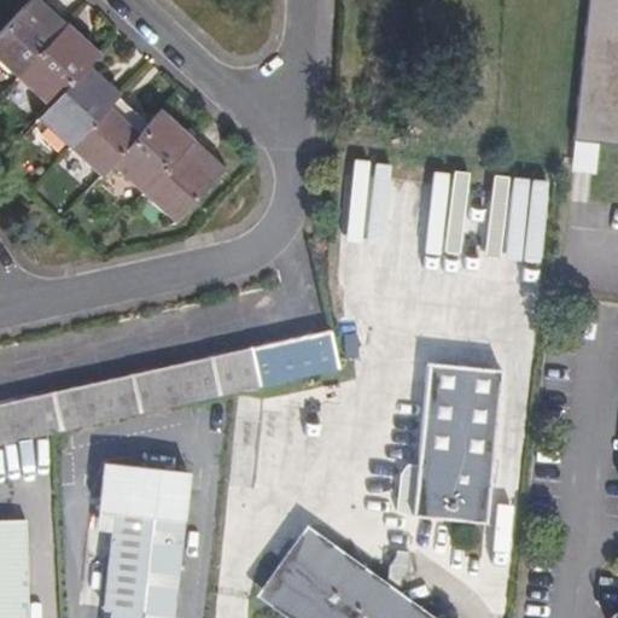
[(617,0),(593,0),(581,138),(617,141),(617,0)]
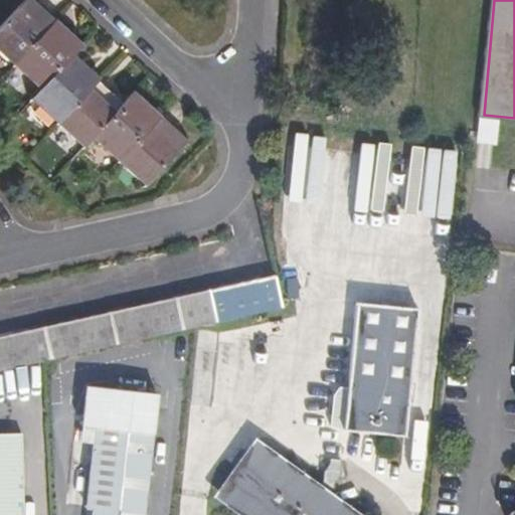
[(0,60),(31,90),(58,59),(66,51),(17,7),(0,24),(0,60)]
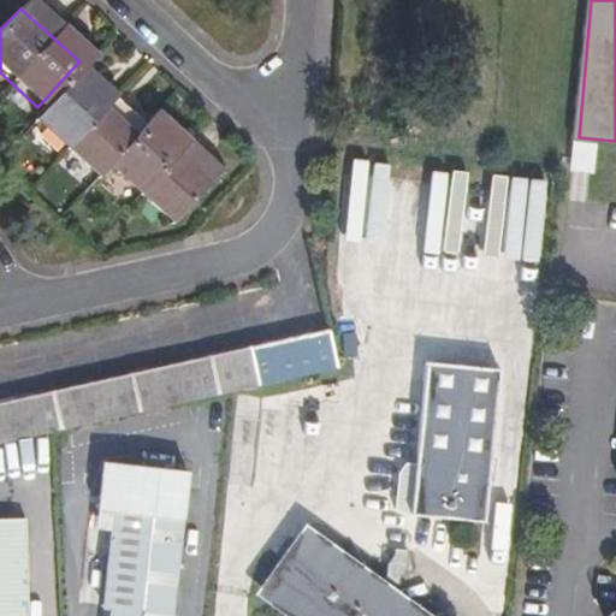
[(70,71),(37,107),(25,120),(92,179),(102,167),(136,131),(70,71)]
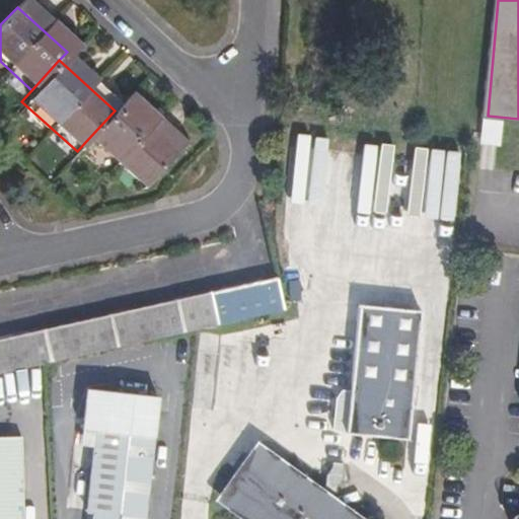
[(121,103),(115,110),(86,141),(137,188),(171,149),(121,103)]
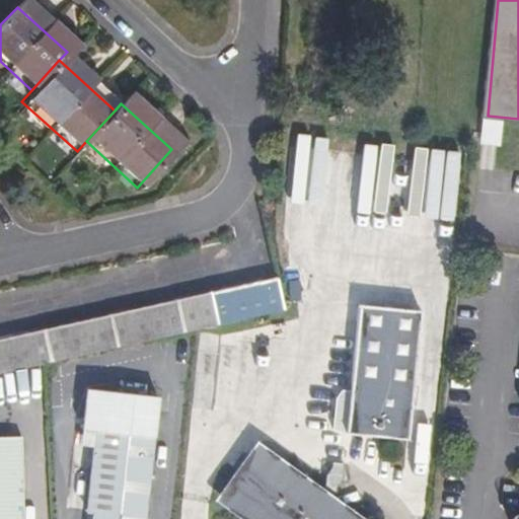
[(285,309),(277,276),(0,338),(0,372),(47,362),(285,309)]
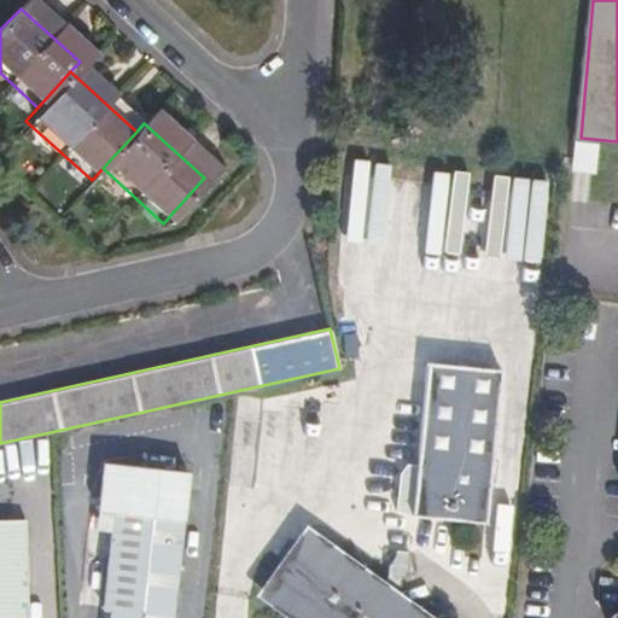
[(499,372),(427,365),(419,468),(408,467),(398,476),(390,565),(382,578),(308,528),(256,599),(281,617),(435,617),(398,590),(407,579),(412,516),(483,522),(499,372)]
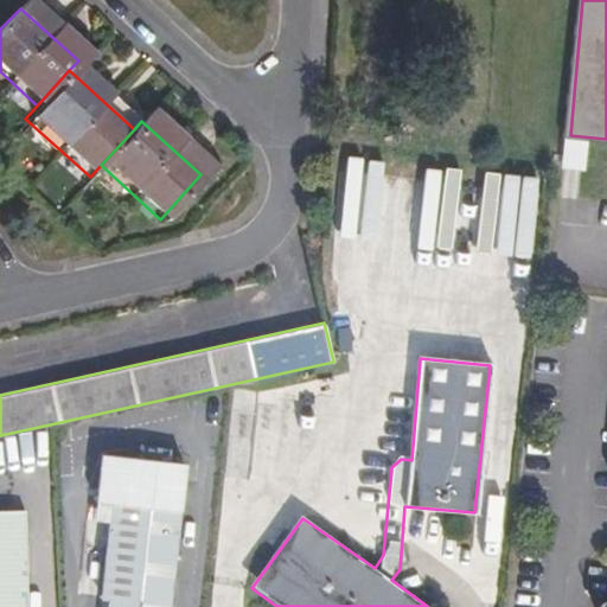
[(147,461),(102,455),(97,499),(113,500),(110,522),(101,596),(109,598),(107,606),(167,606),(185,466),(168,464),(171,449),(148,447),(147,461)]
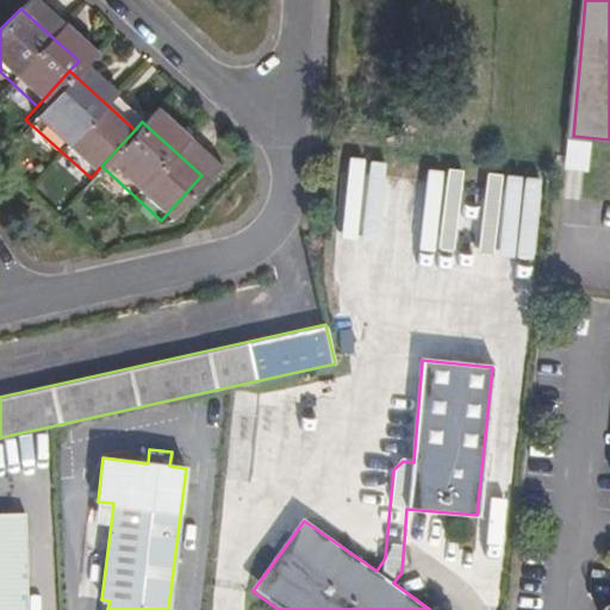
[(113,503),(98,502),(95,522),(111,524),(113,503)]
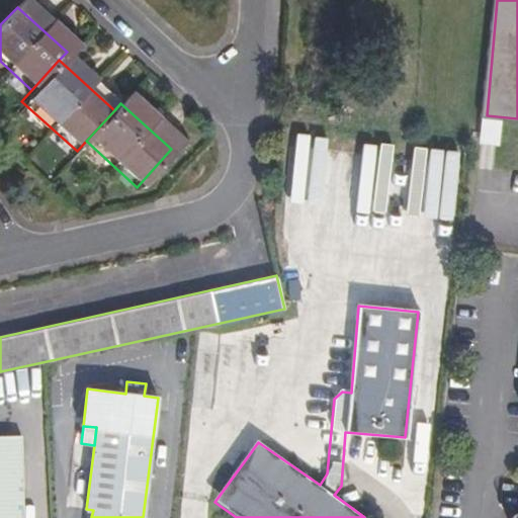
[(0,517),(23,517),(22,436),(0,436),(0,517)]
